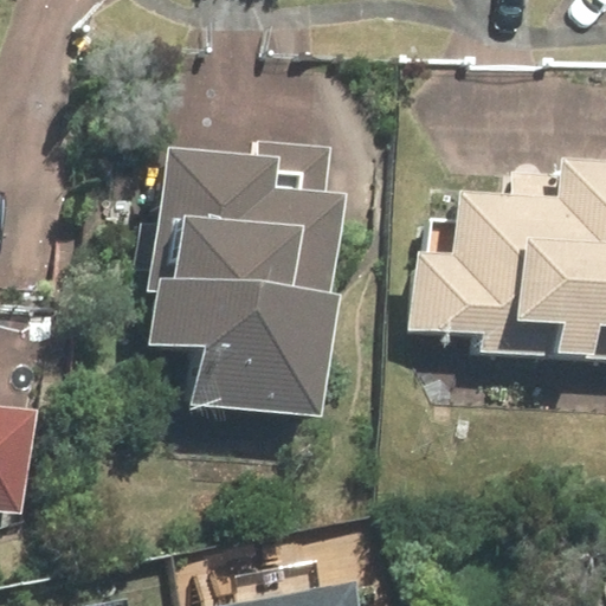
[(252,154),(163,142),(144,294),(155,295),(149,341),(205,348),(198,401),(323,417),(339,295),(329,294),(341,198),(322,195),(328,152),(255,142),(252,154)]
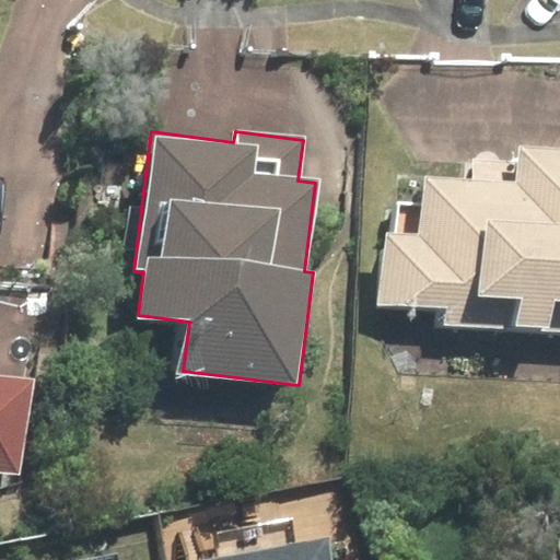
[(520,164),(478,162),(476,184),(429,181),(427,207),(399,206),(397,235),(389,234),(384,304),(446,308),(445,324),(559,333),(559,149),(522,146),(520,164)]
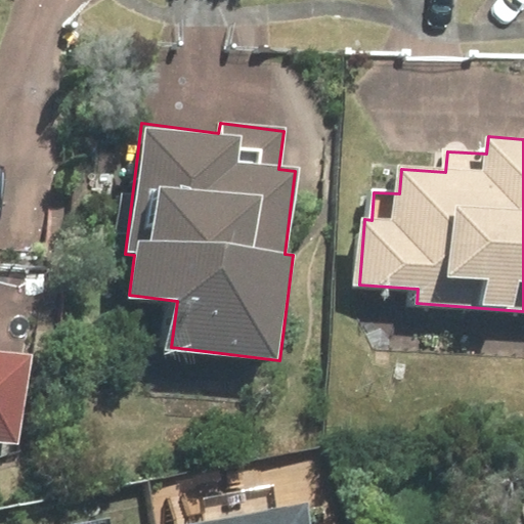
[(0,443),(19,446),(32,356),(0,351),(0,443)]
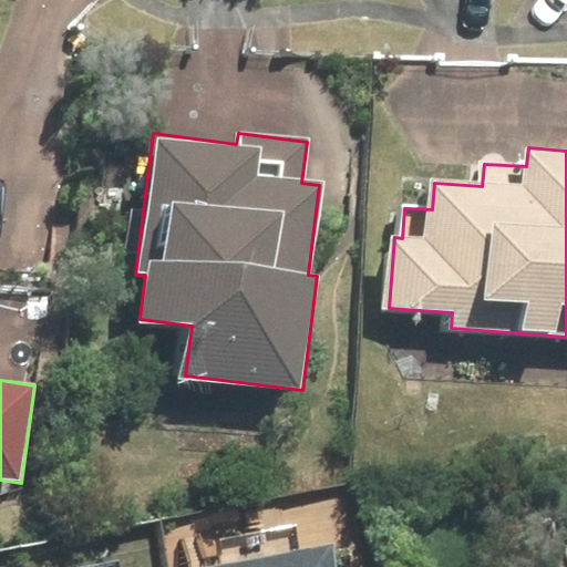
[(331,566),(329,548),(206,566),(331,566)]
